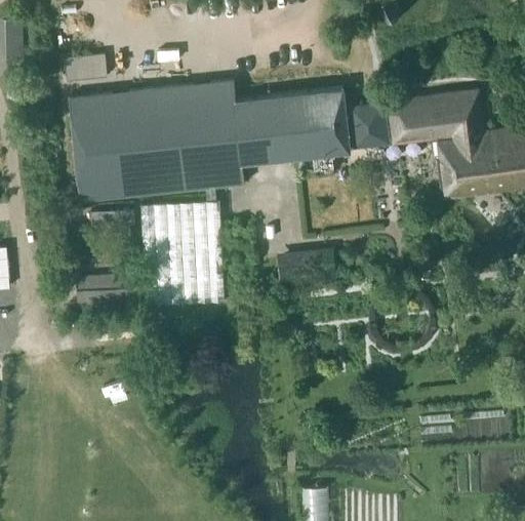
[(25,14),(0,15),(2,73),(10,72),(10,67),(27,66),(25,14)]
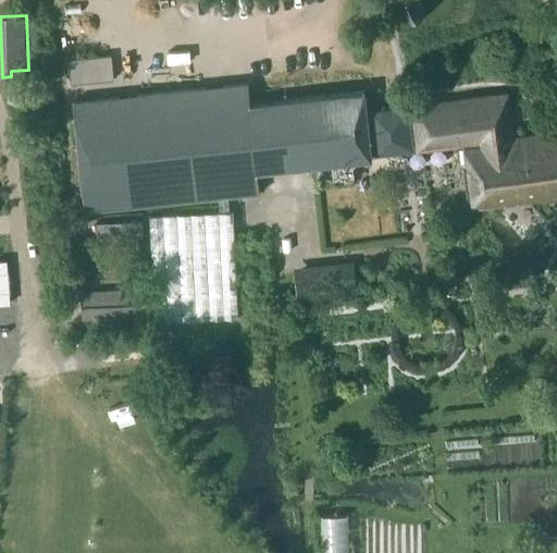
[(67,63),(71,87),(113,83),(111,59),(67,63)]
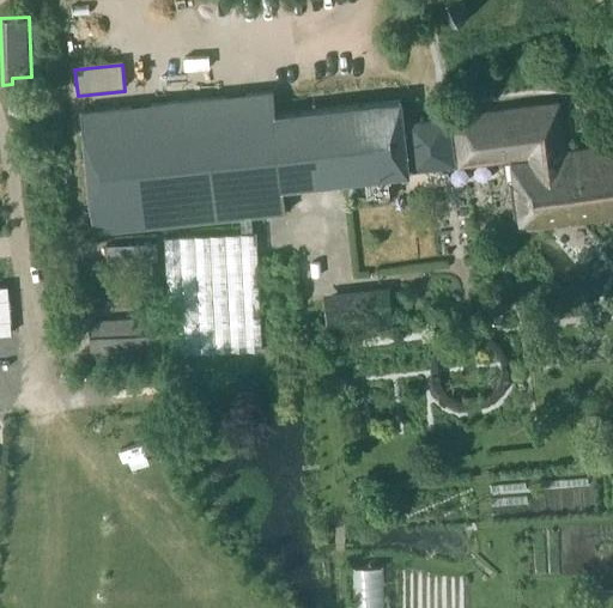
[(285,216),(283,192),(408,178),(401,104),(275,119),(273,96),(80,115),(93,236),(240,220),(250,219),(285,216)]
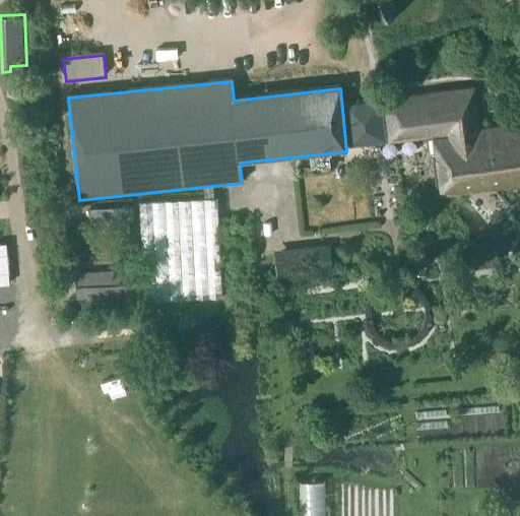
[(473,86),(381,100),(387,142),(431,136),(433,154),(430,155),(436,195),(432,195),(433,200),(437,200),(437,201),(519,189),(519,124),(479,130),(473,86)]
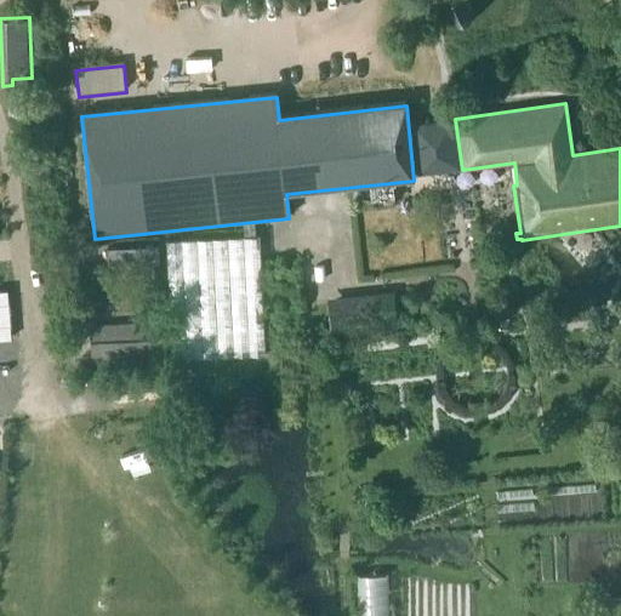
[(455,123),(411,127),(417,178),(461,174),(455,123)]
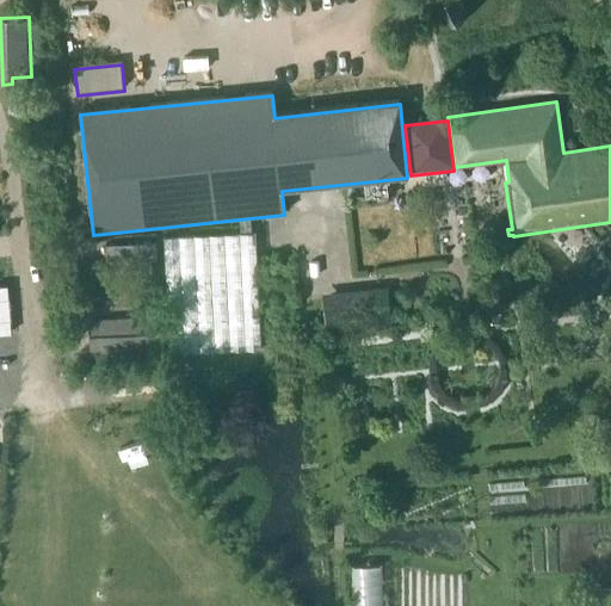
[(252,235),(250,218),(239,220),(240,235),(162,239),(168,354),(261,350),(255,234),(252,235)]
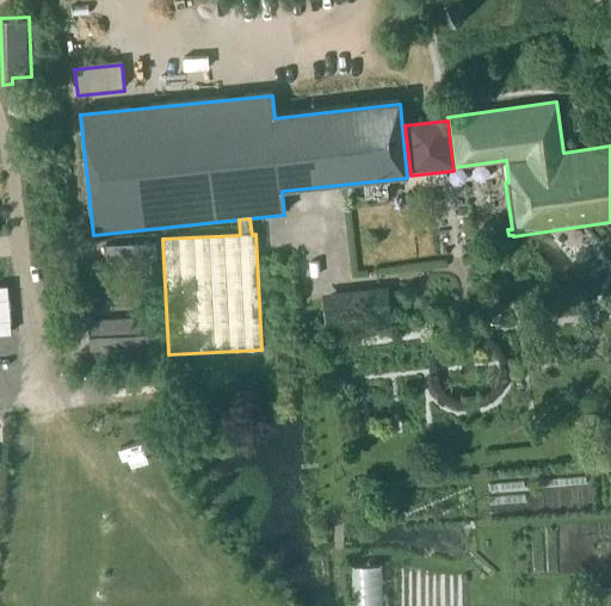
[(155,245),(104,247),(104,264),(127,263),(128,284),(153,283),(152,261),(156,261),(155,245)]
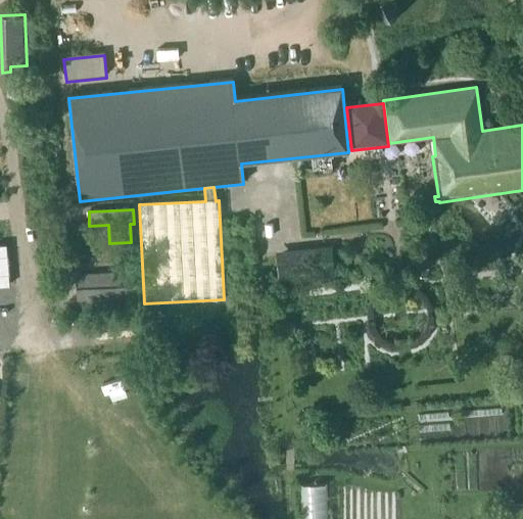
[(284,247),(287,278),(337,274),(334,243),(284,247)]
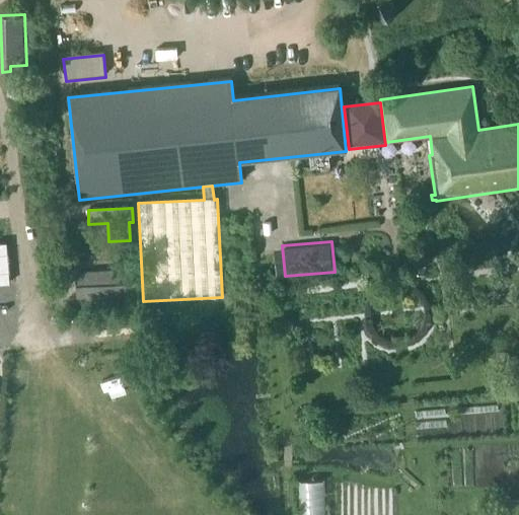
[(424,279),(426,269),(414,267),(412,277),(424,279)]
